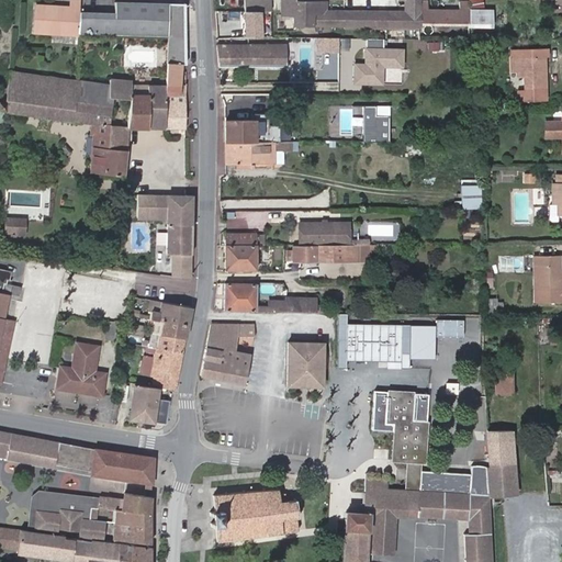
[(36,4),(34,33),(79,35),(79,33),(80,11),(80,0),(70,0),(70,8),(36,4)]
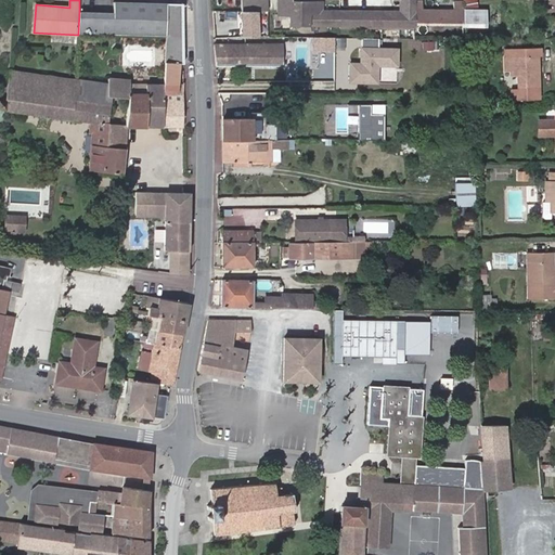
[(269,11),(268,0),(242,0),(243,11),(269,11)]
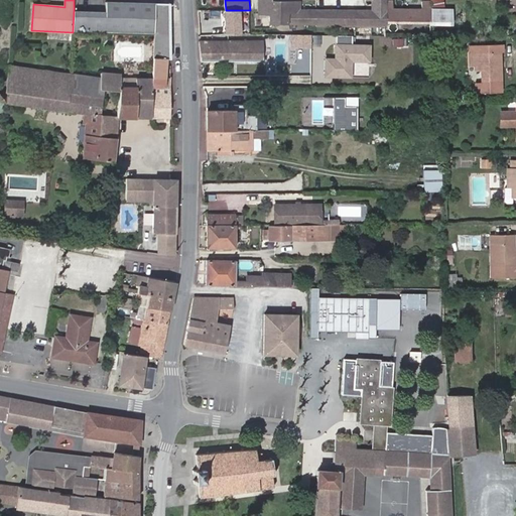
[(270,1),(270,0),(259,0),(260,13),(270,13),(270,22),(386,23),(386,19),(386,1),(386,0),(374,0),(375,12),(300,12),(300,2),(270,1)]
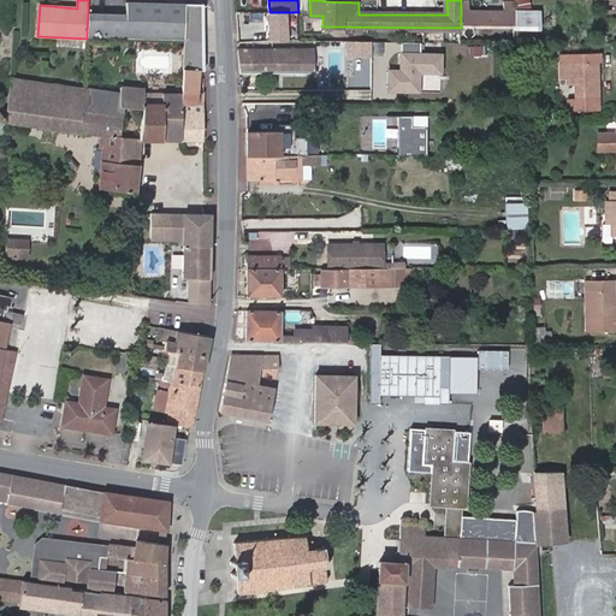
[(529,7),(527,0),(522,0),(515,3),(516,10),(529,7)]
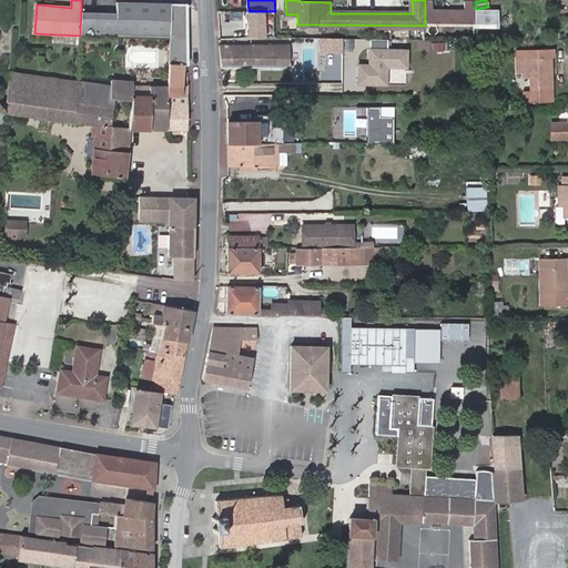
[(433,11),(434,1),(425,1),(425,21),(475,21),(475,10),(473,10),(473,2),(465,2),(465,11),(433,11)]
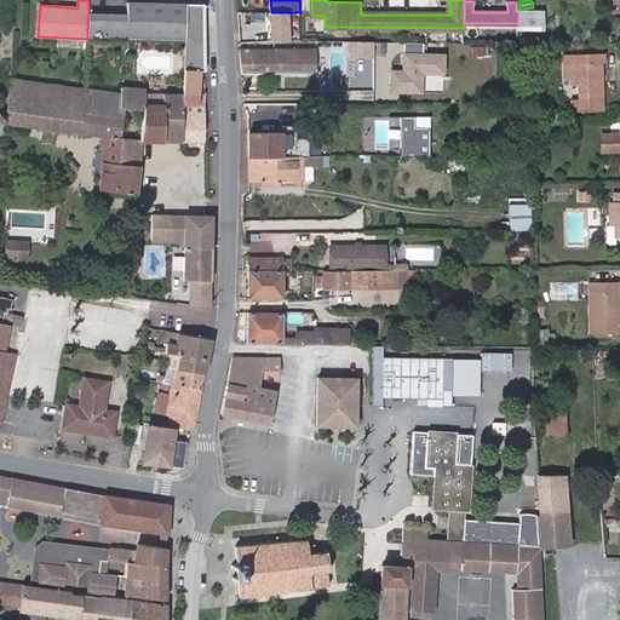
[(543,28),(543,11),(518,11),(518,23),(518,28),(543,28)]
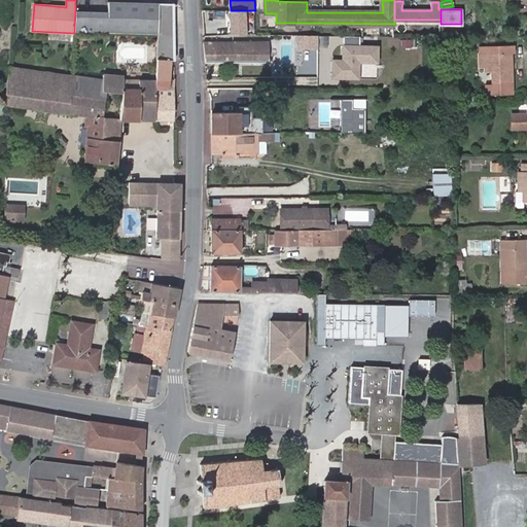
[(380,64),(381,45),(361,44),(361,36),(343,35),(342,59),(331,59),(330,79),(361,80),(362,64),(380,64)]
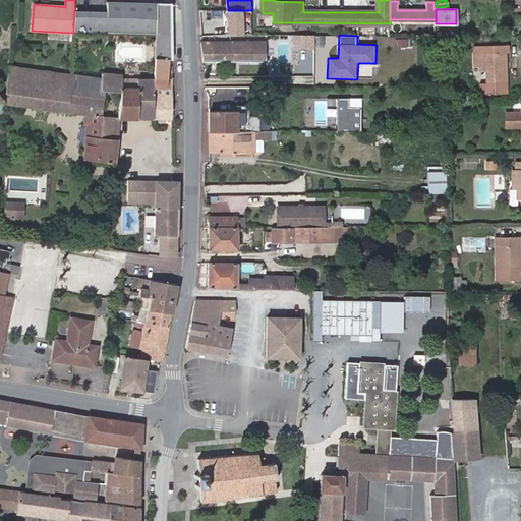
[(266,60),(266,42),(201,42),(204,60),(266,60)]
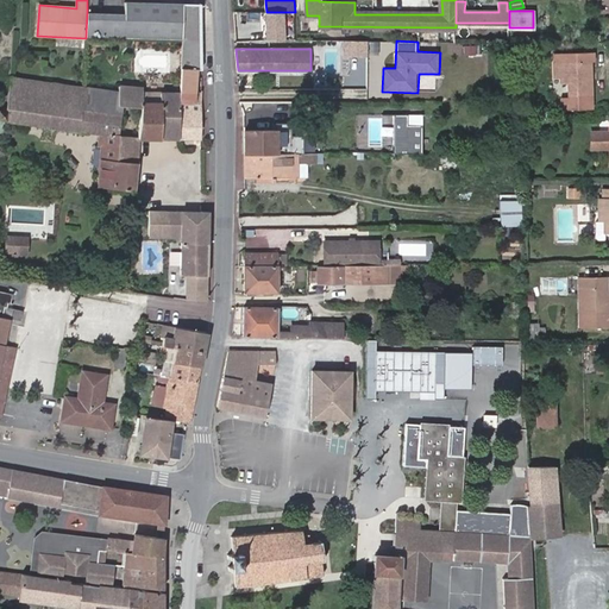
[(592,96),(591,62),(554,62),(554,79),(560,79),(560,83),(569,83),(569,96),(592,96)]
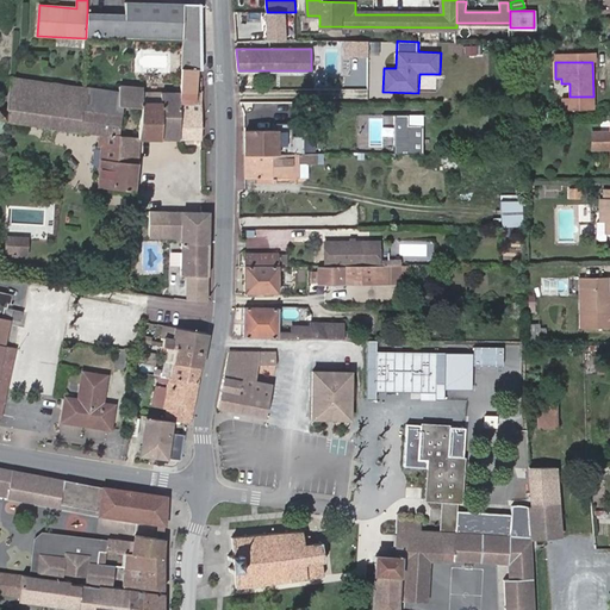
[(195,103),(200,103),(200,93),(195,93),(195,69),(181,69),(180,93),(180,103),(195,103)]
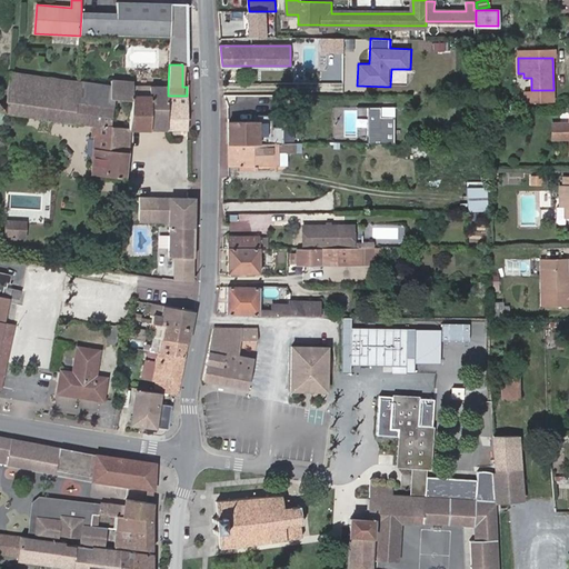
[(91,173),(125,178),(128,152),(109,149),(115,99),(111,98),(111,87),(10,72),(9,86),(7,102),(0,101),(0,111),(5,112),(93,125),(92,136),(96,137),(93,156),(91,173)]
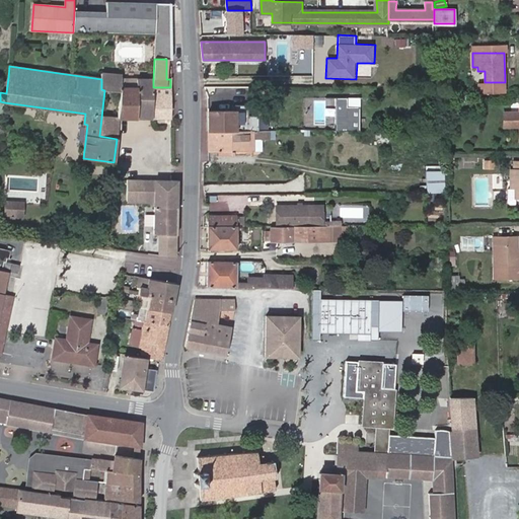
[(104,90),(99,136),(117,139),(119,118),(153,118),(153,87),(153,79),(137,79),(137,87),(121,86),(122,73),(101,73),(101,77),(101,79),(101,89),(104,90)]
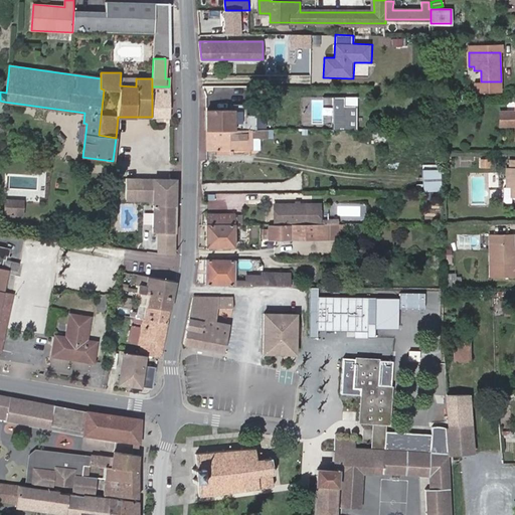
[(295,86),(311,86),(311,78),(311,76),(295,76),(295,86)]
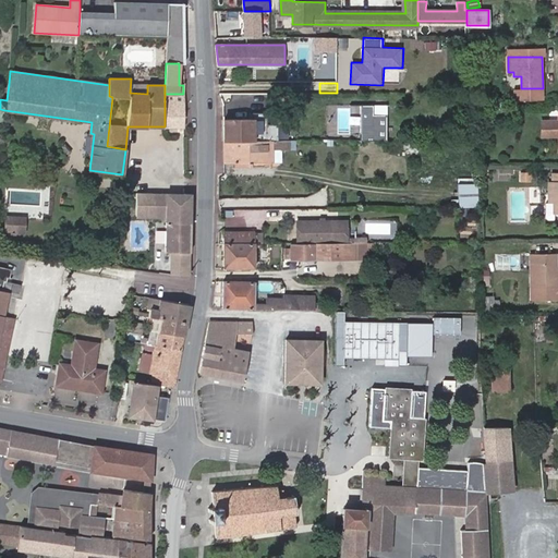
[(180,126),(179,94),(165,94),(165,126),(180,126)]
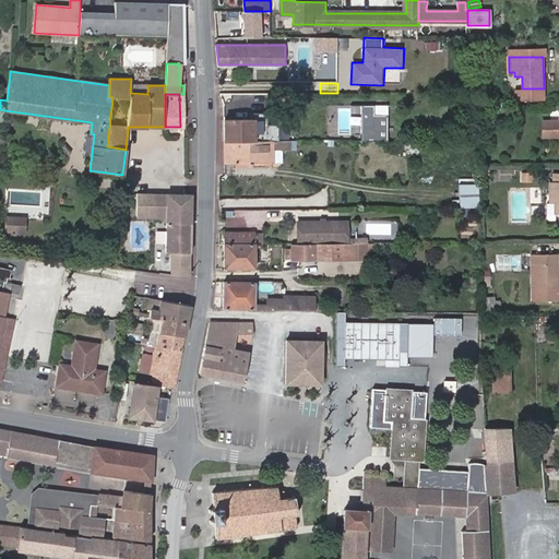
[(494,106),(492,94),(485,95),(485,107),(494,106)]
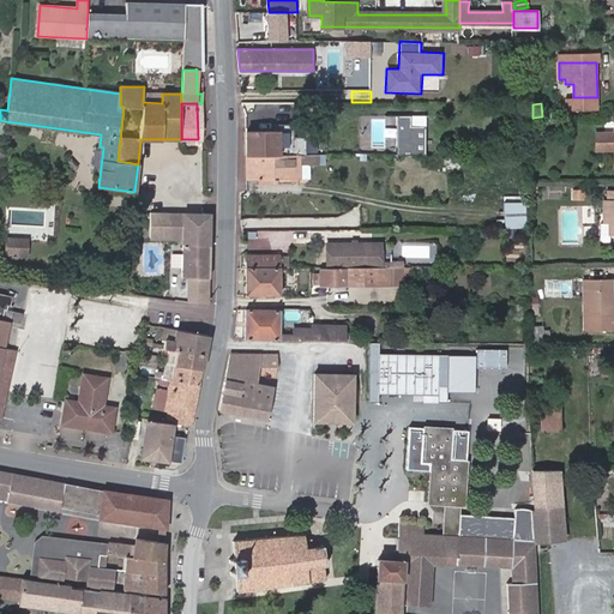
[(384,152),(427,154),(427,126),(411,126),(413,116),(384,115),(384,152)]
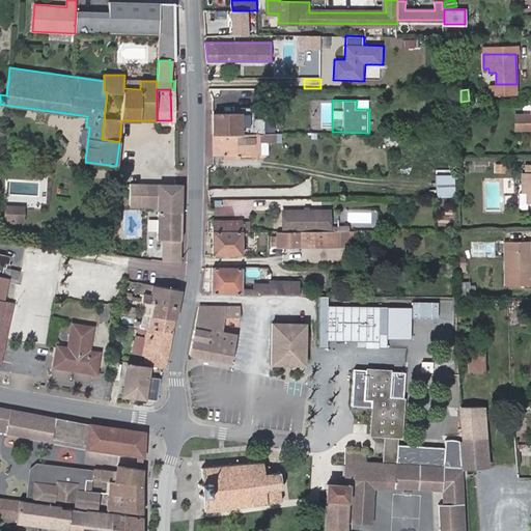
[(320,102),(320,128),(332,128),(332,103),(320,102)]
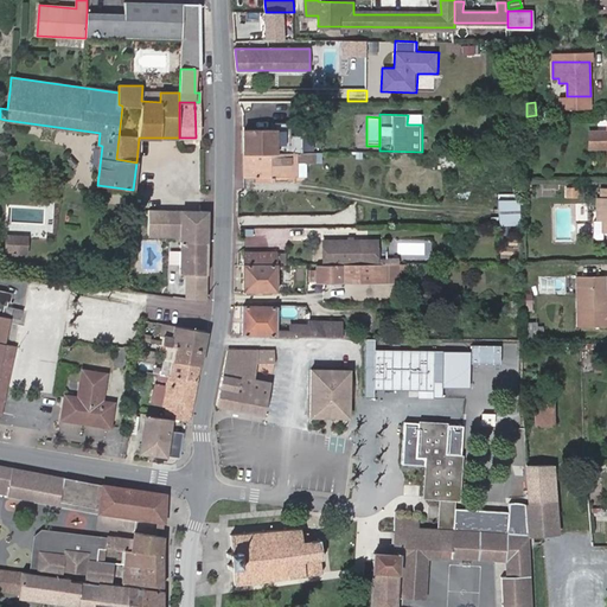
[(243,154),(276,154),(276,144),(285,144),(285,131),(243,131),(243,154)]
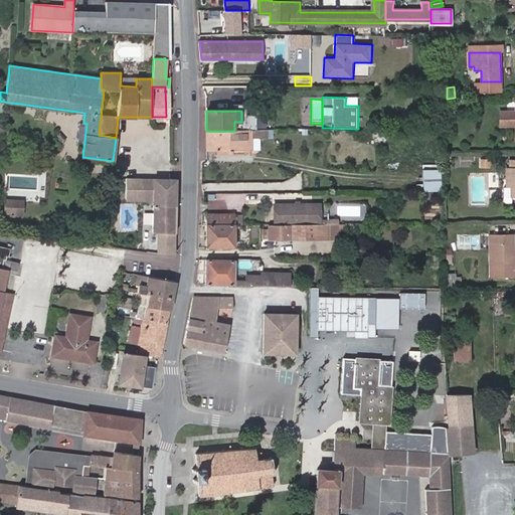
[(251,138),(260,138),(260,130),(234,131),(206,131),(206,150),(251,149),(251,138)]
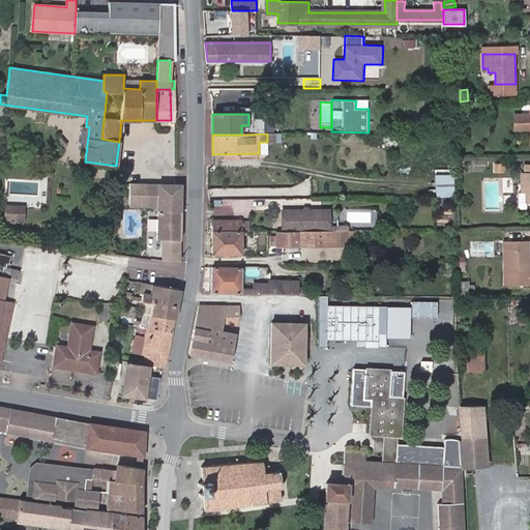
[(522,174),(522,193),(519,193),(519,207),(521,208),(527,208),(527,202),(529,201),(529,165),(525,165),(525,174),(522,174)]
